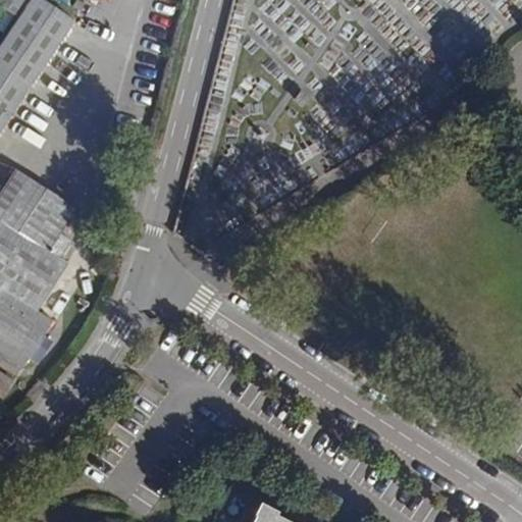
[(0,135),(75,20),(44,0),(31,0),(19,18),(0,48),(0,135)]
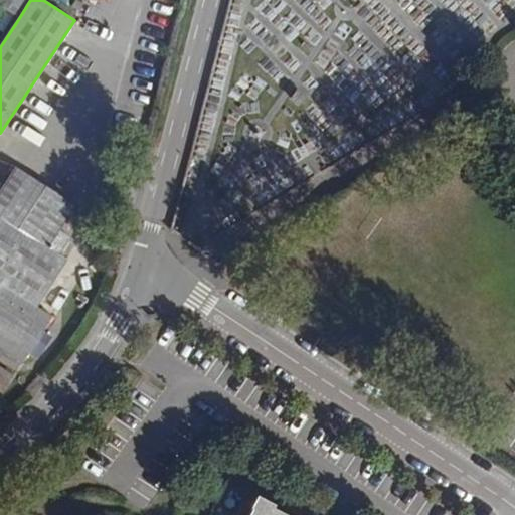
[(30,0),(0,0),(0,5),(19,18),(30,0)]
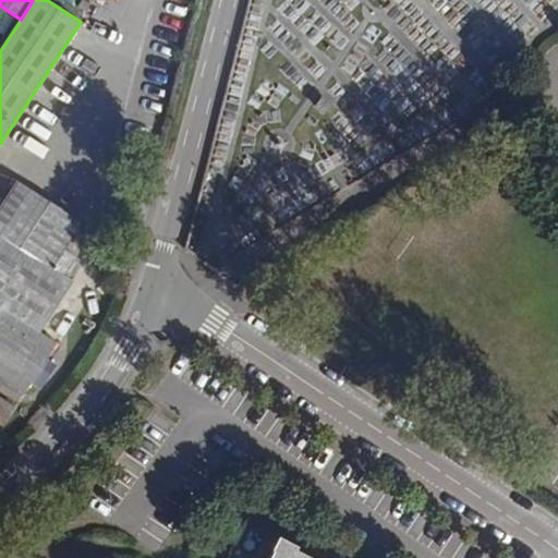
[(24,135),(19,146),(50,160),(55,149),(24,135)]
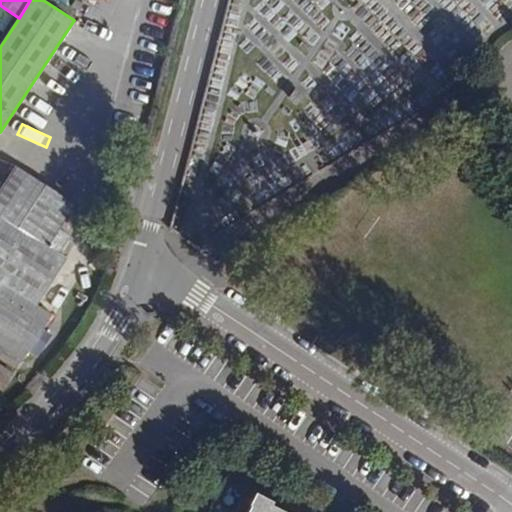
[(0,346),(24,362),(54,316),(38,306),(68,259),(50,248),(78,206),(19,168),(0,194),(0,216),(1,217),(0,219),(0,346)]
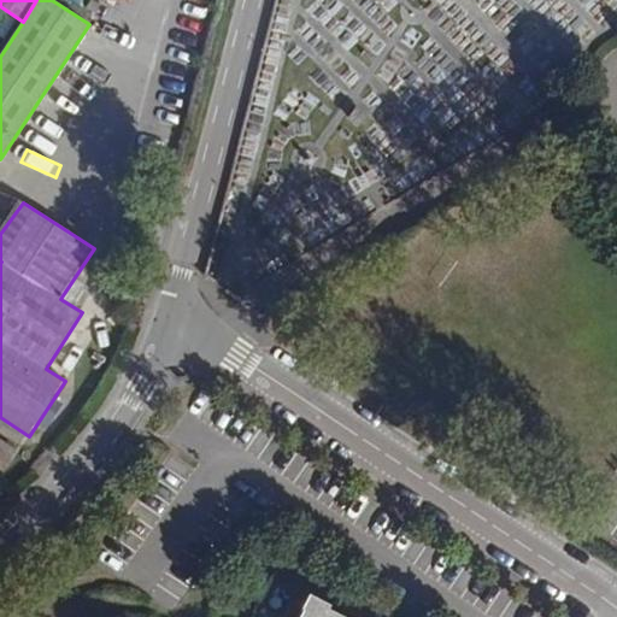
[(0,476),(3,479),(21,452),(0,440),(0,435),(5,429),(0,425),(0,476)]
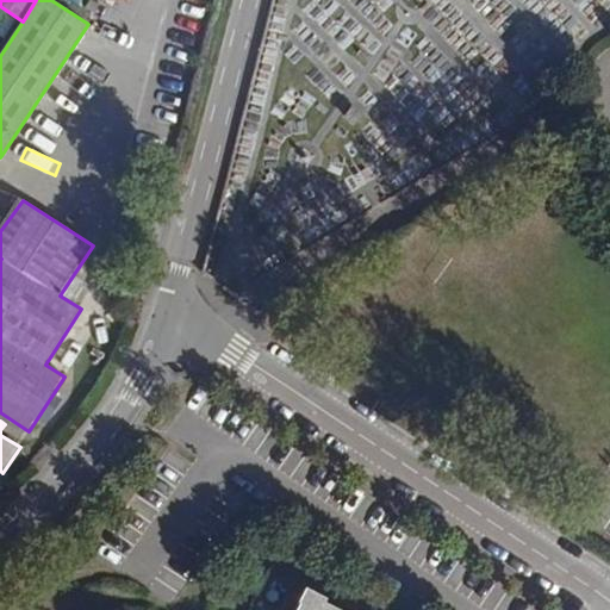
[(340,609),(324,602),(325,597),(305,587),(297,601),(299,602),(294,609),(340,609)]
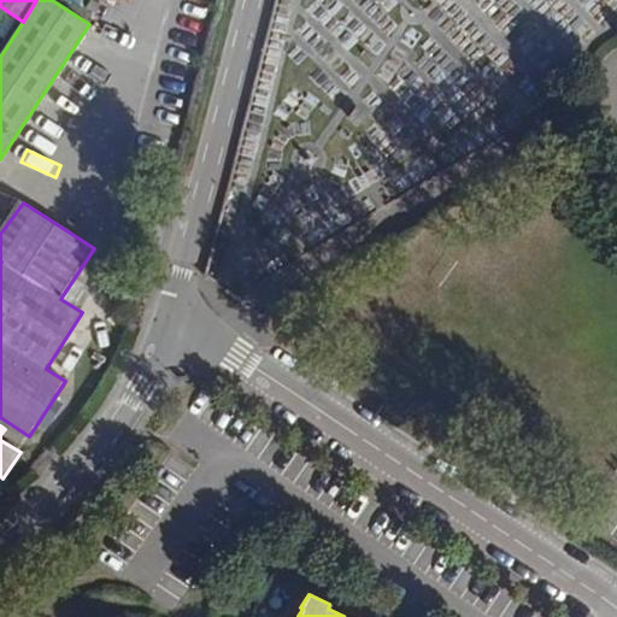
All buildings are outlined.
